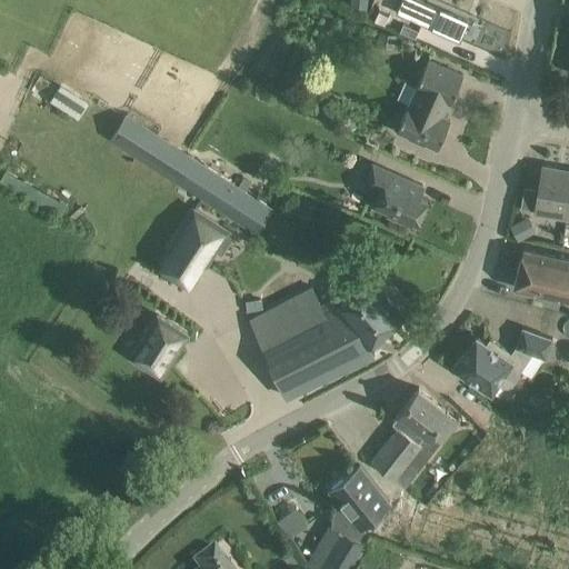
[(466,18),(427,0),(400,0),(398,7),(459,33),(466,18)]
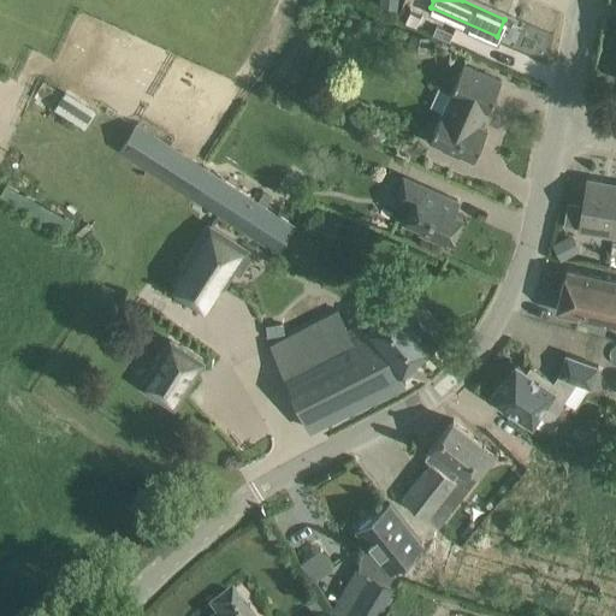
[(454,34),(437,25),(432,35),(449,42),(454,34)]
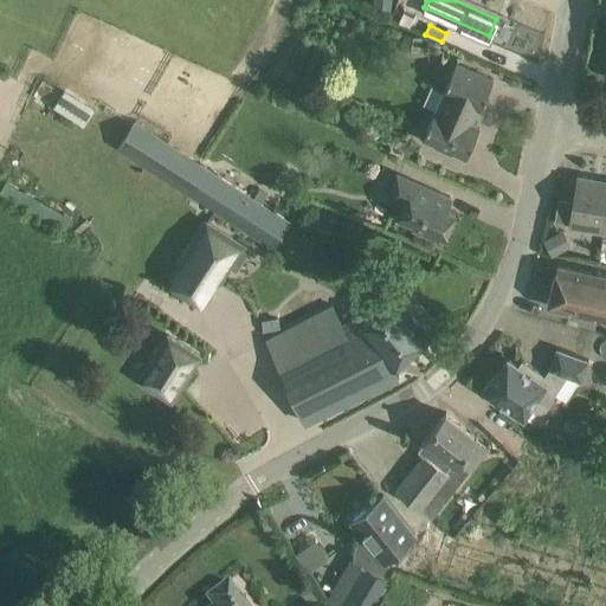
[(494,79),(456,63),(421,140),(451,154),(452,152),(466,158),(479,128),(470,124),(477,108),(481,109),(494,79)]
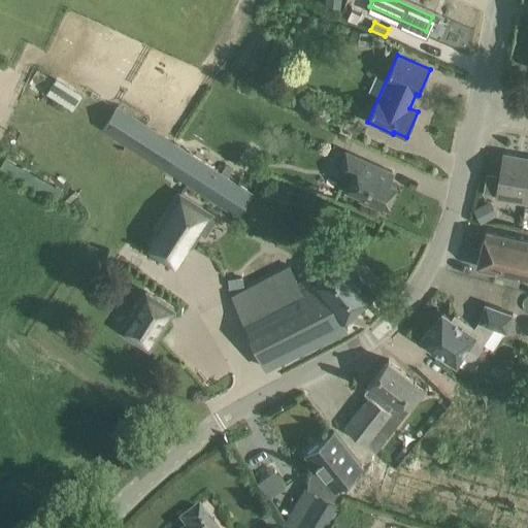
[(50,93),(75,108),(86,92),(59,76),(50,93)]
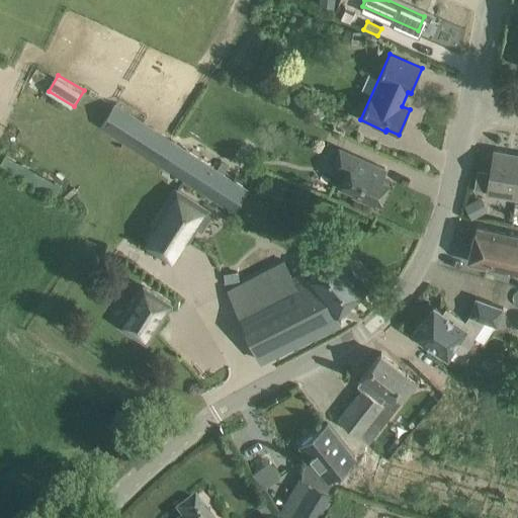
[(248,189),(171,141),(115,104),(100,125),(234,211),(248,189)]
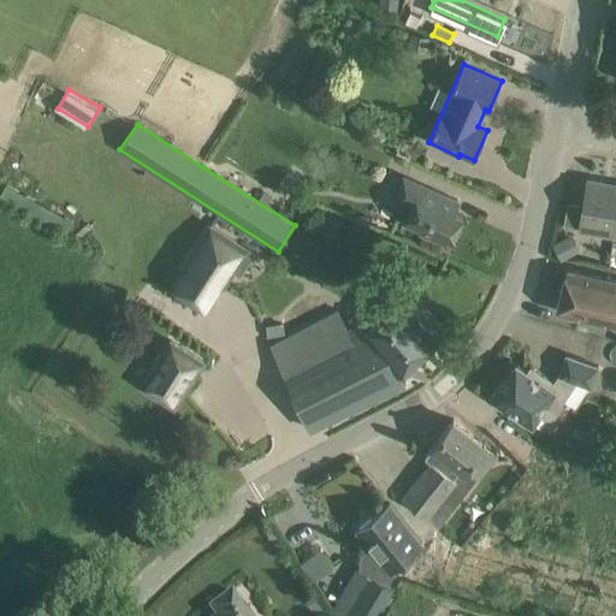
[(455,200),(436,191),(404,177),(398,189),(416,196),(406,221),(421,227),(419,232),(444,243),(446,240),(452,242),(463,215),(451,209),(455,200)]
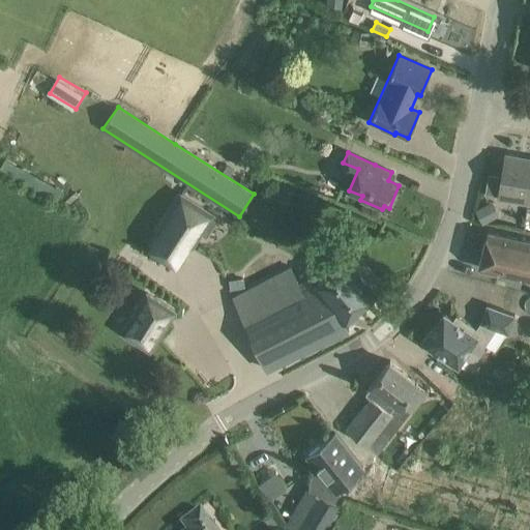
[(498,198),(527,203),(529,183),(529,157),(505,154),(498,198)]
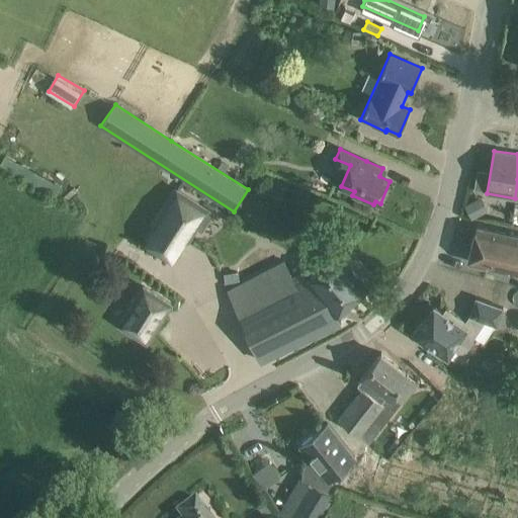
[(157,228),(148,243),(172,259),(185,238),(188,240),(207,209),(177,190),(154,226),(157,228)]
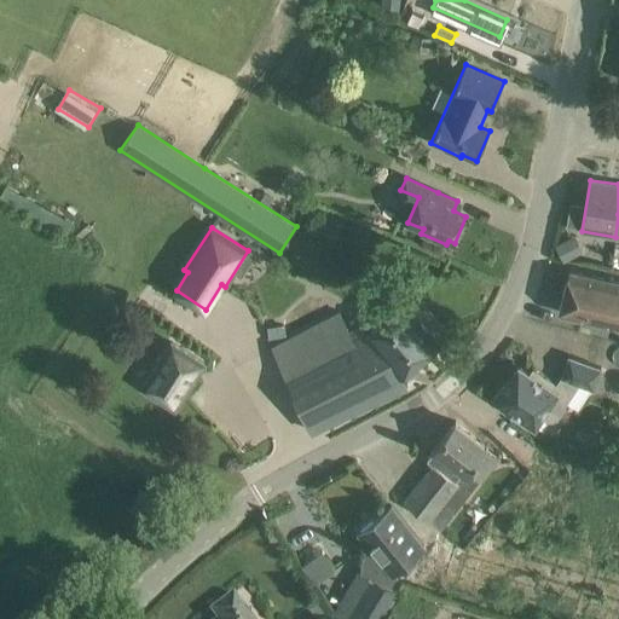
[(618,282),(570,271),(560,313),(618,327),(618,282)]
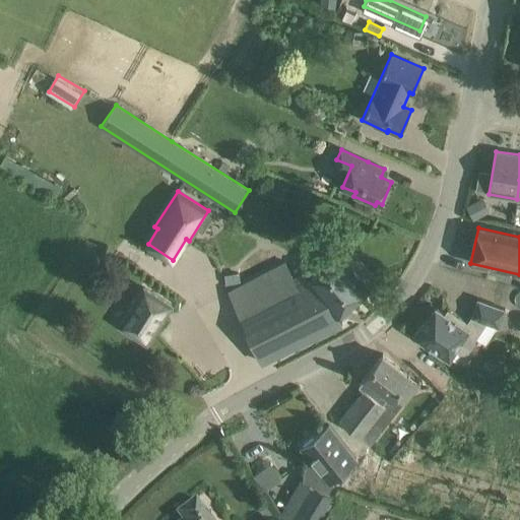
[(341,251),(326,264),(307,280),(296,286),(284,263),(229,291),(262,363),(341,324),(336,315),(371,286),(341,251)]
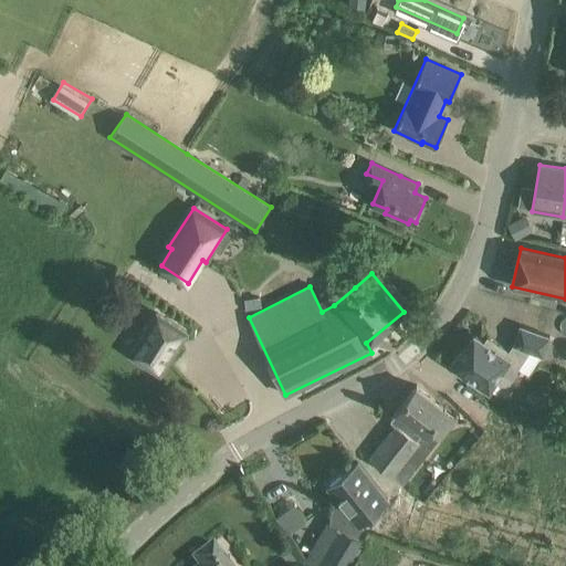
[(187,333),(156,313),(130,353),(160,373),(187,333)]
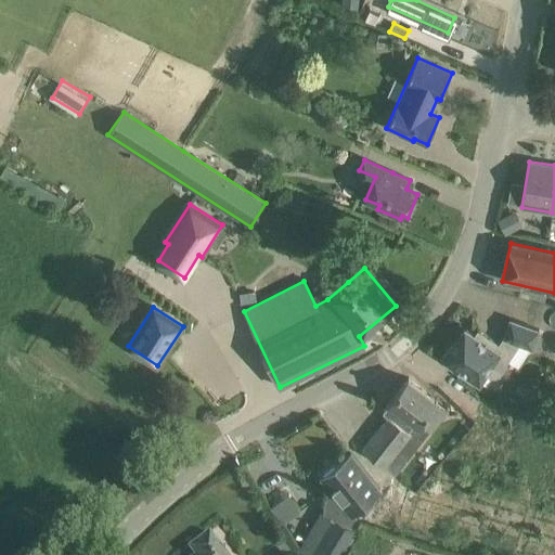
[(475,334),(465,330),(459,339),(441,357),(460,375),(463,371),(479,382),(486,372),(492,376),(499,375),(519,344),(532,348),(539,330),(511,320),(504,338),(500,344),(478,330),(475,334)]
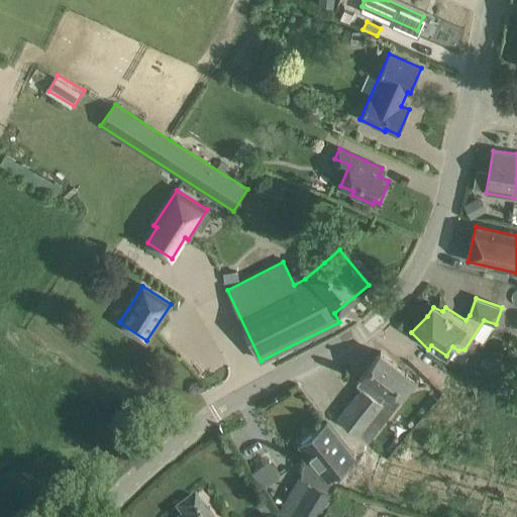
[(363,388),(337,419),(353,432),(358,436),(366,444),(370,434),(377,436),(380,428),(399,403),(391,396),(407,375),(408,374),(397,365),(381,352),(356,384),(363,388)]
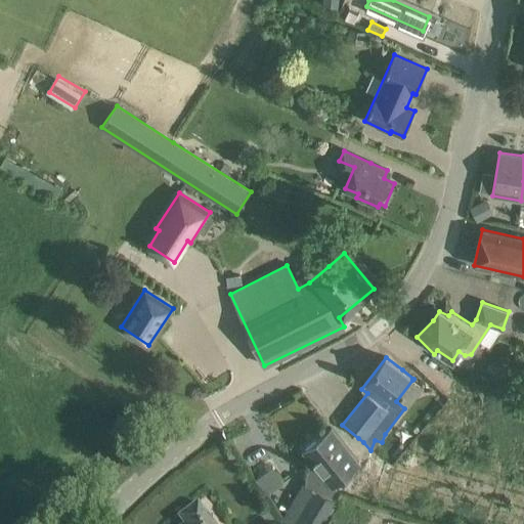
[(315,482),(333,492),(335,488),(337,486),(334,483),(359,464),(331,428),(305,448),(317,465),(312,468),(314,471),(315,477),(315,482)]
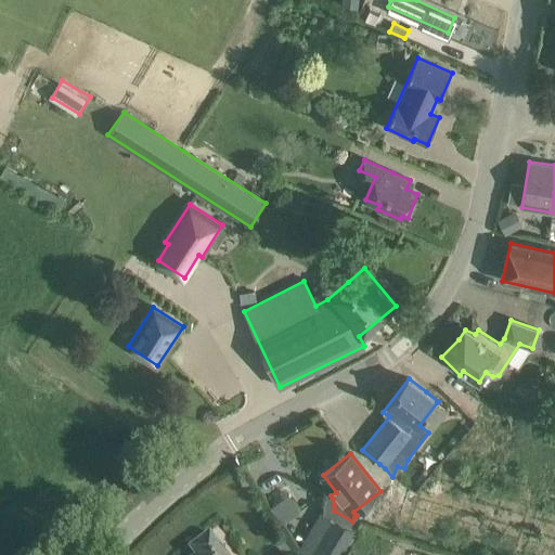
[(349,526),(352,521),(334,511),(330,516),(333,518),(310,554),(339,554),(356,530),(349,526)]
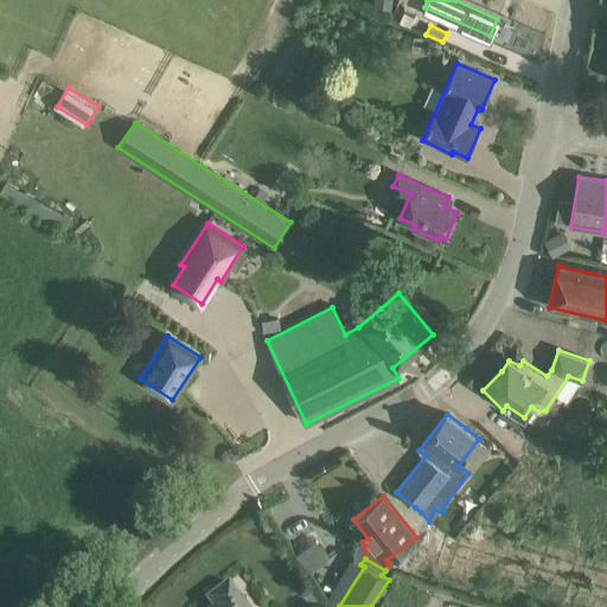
[(246,606),(244,605),(230,586),(208,604),(210,606),(246,606)]
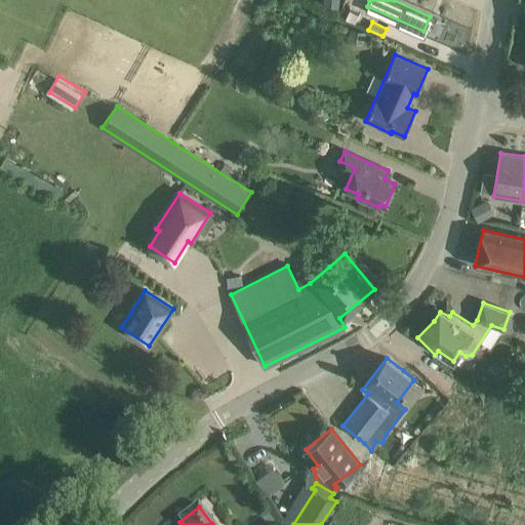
[(273,524),(278,521),(268,509),(260,514),(269,524),(273,524)]
